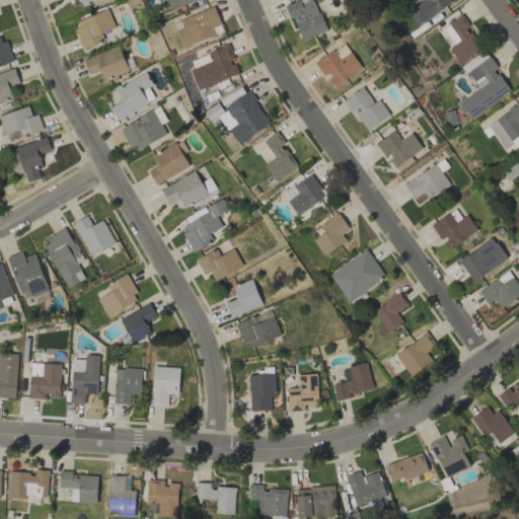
[(193,0),(166,0),(170,9),(193,0)]
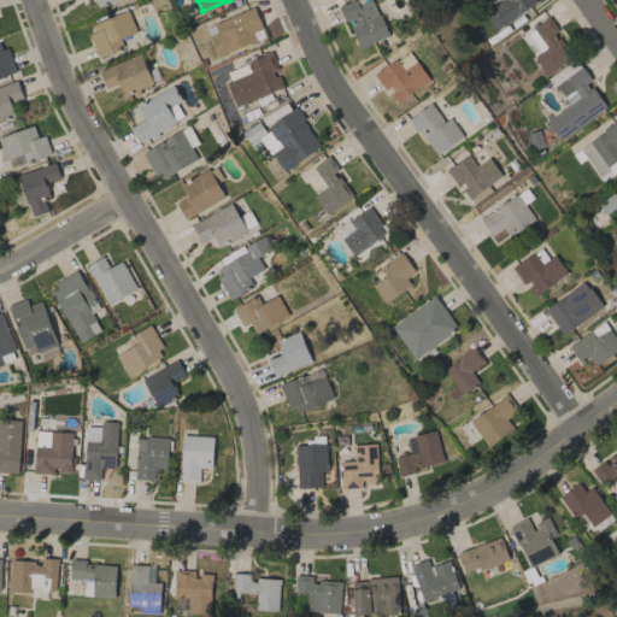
[(371,0),(369,0),(359,5),(356,0),(352,0),(340,6),(359,48),(388,35),(371,0)]
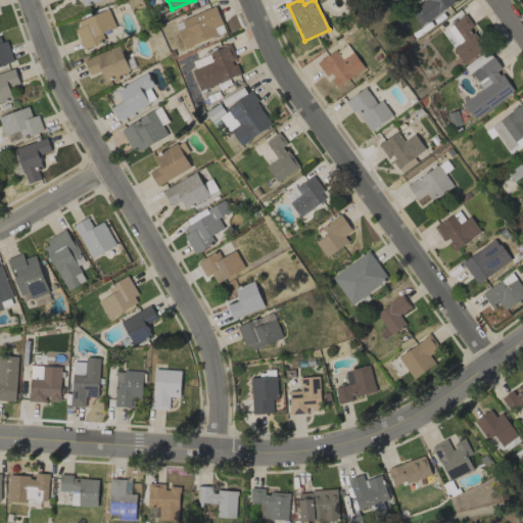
[(455,3),(453,0),(424,0),(410,9),(419,26),(455,3)]
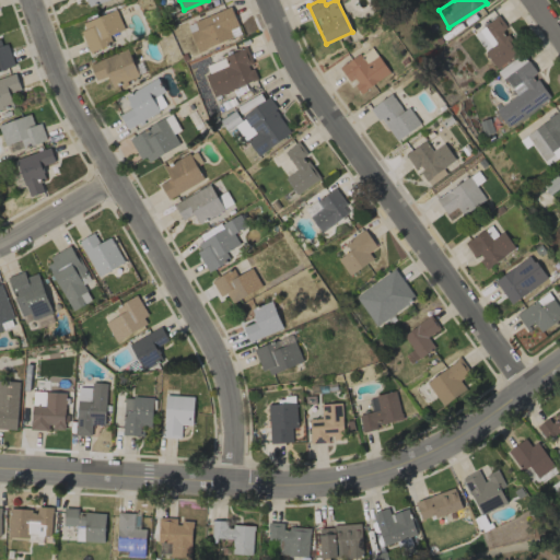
[(187,25),(198,51),(241,33),(230,7),(187,25)]
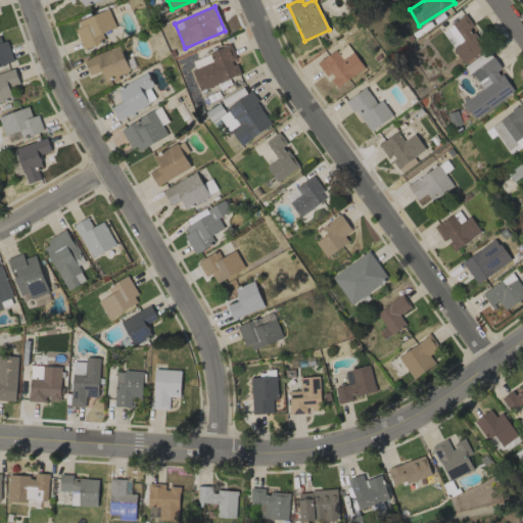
[(75,20),(83,47),(105,41),(102,31),(114,28),(109,10),(75,20)]
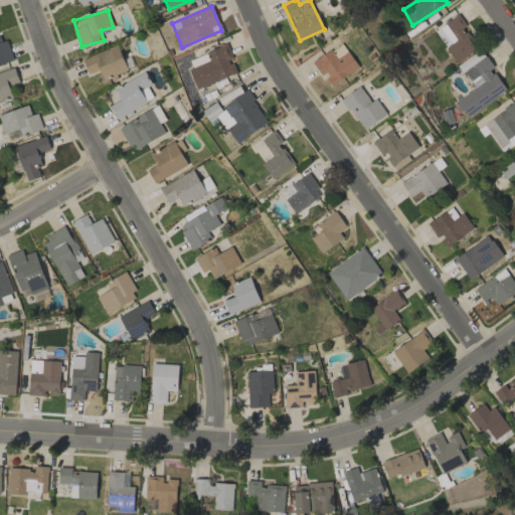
[(444,46),(457,62),(477,47),(462,28),(466,25),(458,14),(440,27),(450,41),(444,46)]
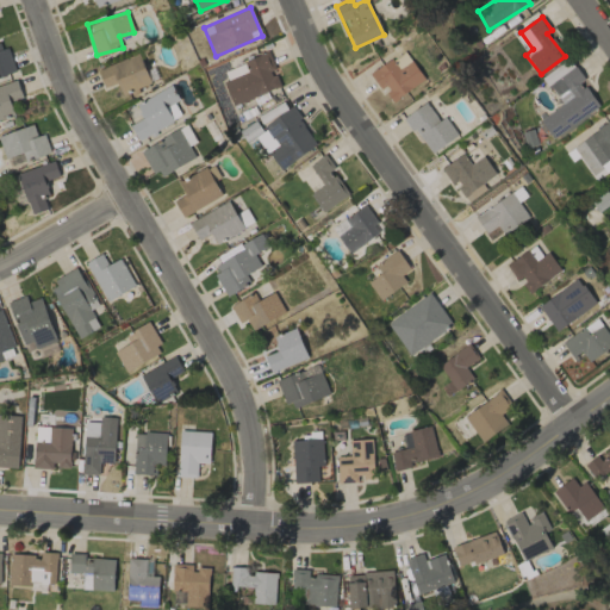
[(380,89),(384,87),(391,100),(424,80),(405,50),(369,73),(380,89)]
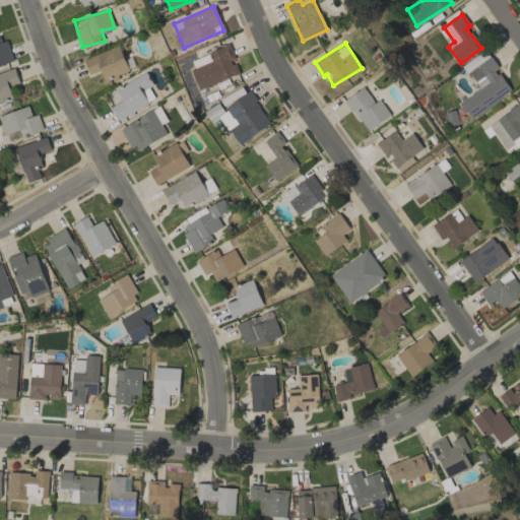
[(238,74),(233,59),(235,59),(229,44),(206,53),(209,62),(190,69),(198,89),(238,74)]
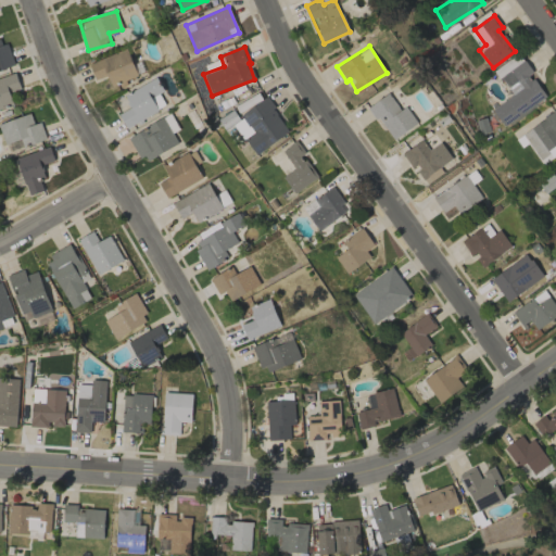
[(137,75),(126,48),(88,63),(96,79),(106,75),(111,86),(137,75)]
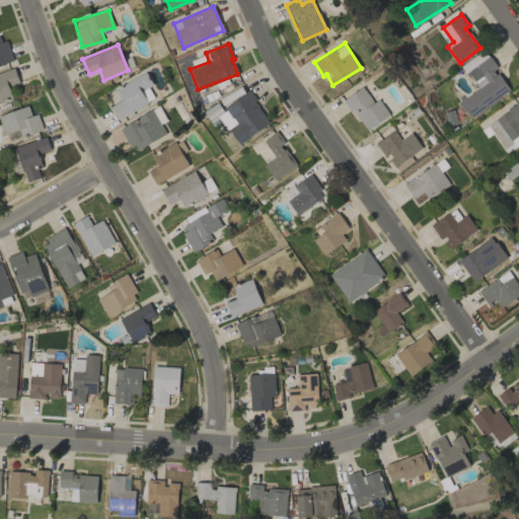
[(461,65),(477,88),(458,102),(469,119),(510,91),(495,69),(497,68),(484,49),(461,65)]
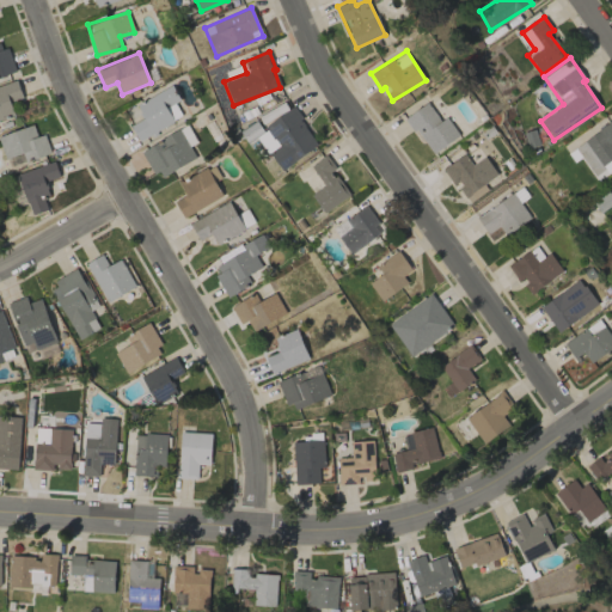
[(139,141),(173,121),(166,108),(179,99),(171,85),(135,105),(142,118),(130,126),(139,141)]
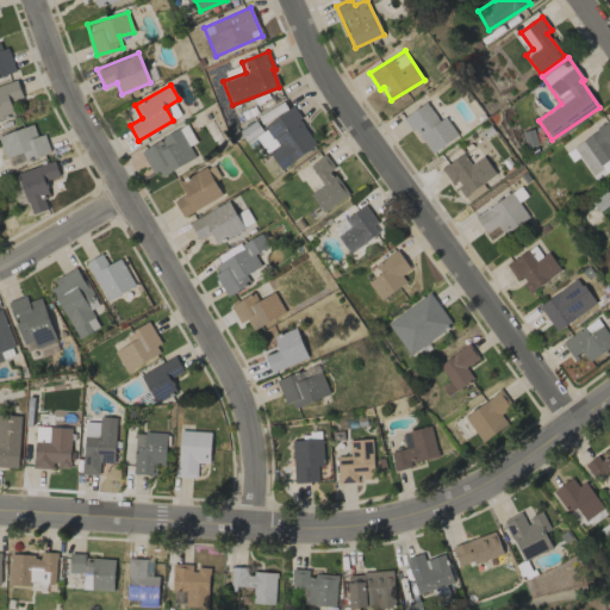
[(404,118),(431,154),(458,135),(444,117),(440,120),(425,101),(404,118)]
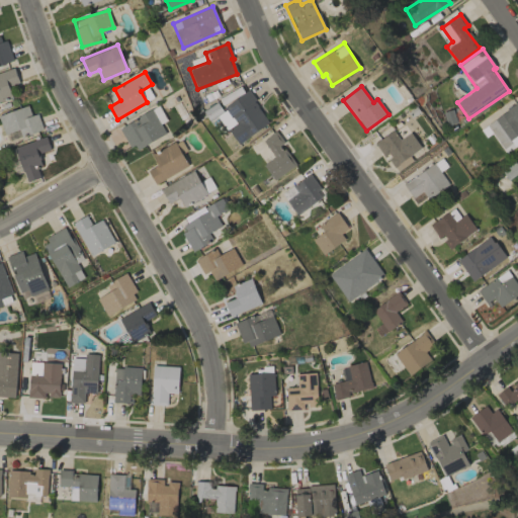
[(269,123),(248,90),(223,106),(226,110),(219,115),(225,125),(226,125),(238,144),(269,123)]
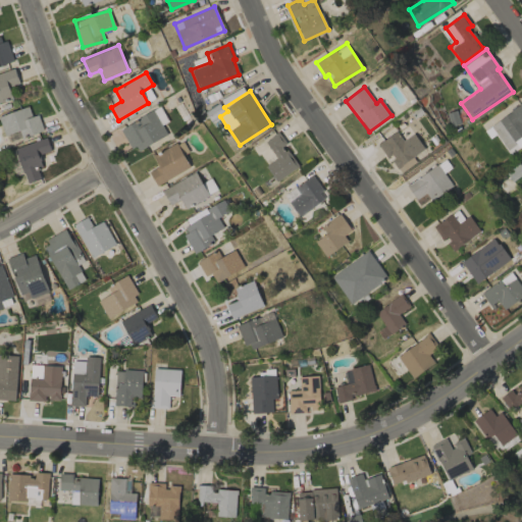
[(507,155),(521,144),(521,128),(518,122),(521,119),(521,103),(487,126),(507,155)]
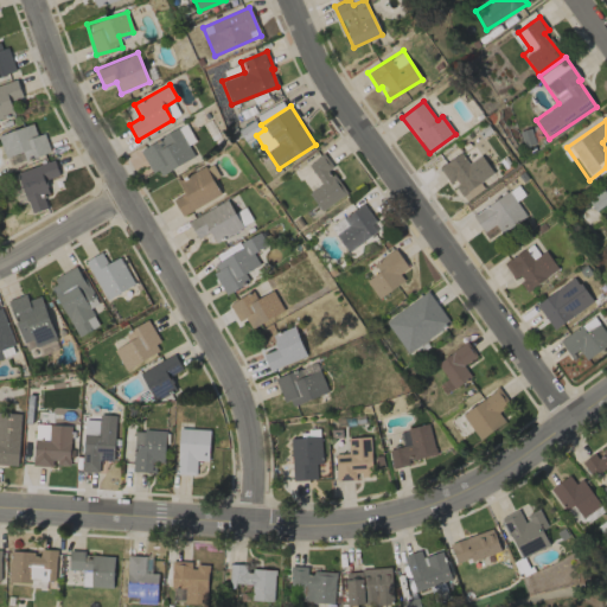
[(50,152),(44,133),(37,135),(32,123),(0,134),(0,141),(5,158),(21,152),(25,159),(50,152)]
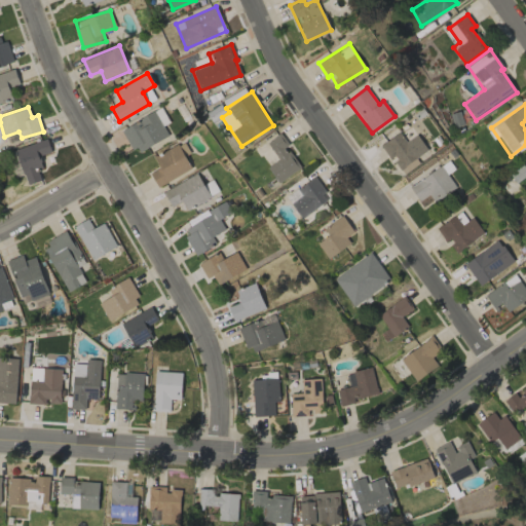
[(168,136),(162,125),(168,122),(160,108),(121,128),(136,154),(168,136)]
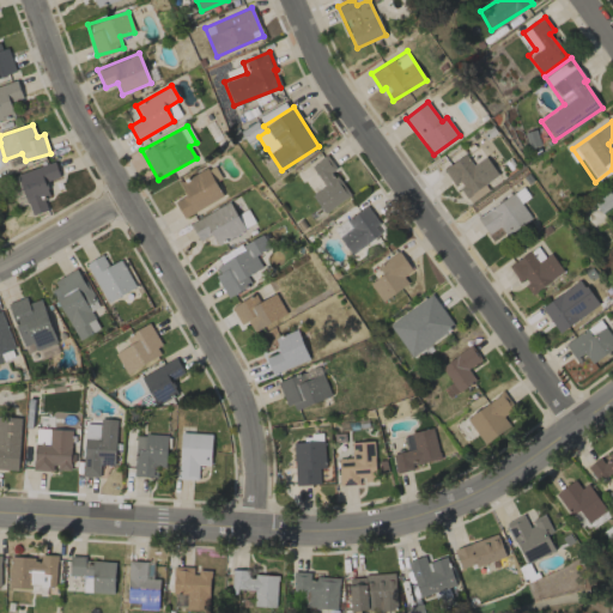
[(486,157),(472,165),(466,155),(443,168),(454,186),(457,183),(469,202),(489,190),(485,183),(498,175),(486,157)]
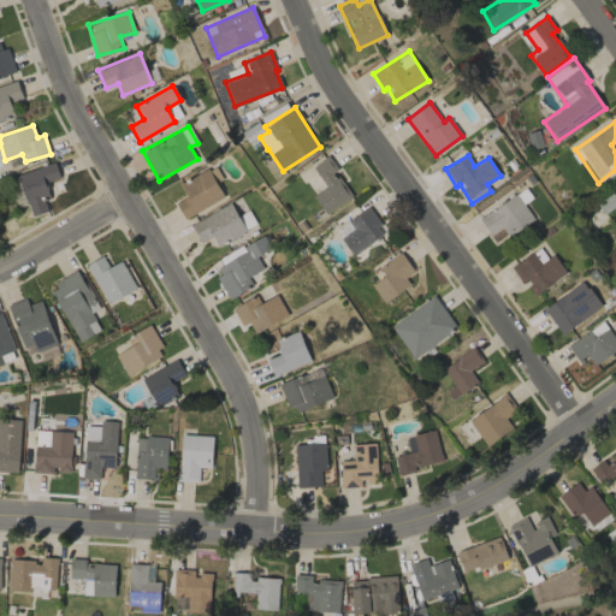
[(47,211),(42,197),(49,195),(46,183),(60,178),(55,163),(16,175),(29,217),(47,211)]
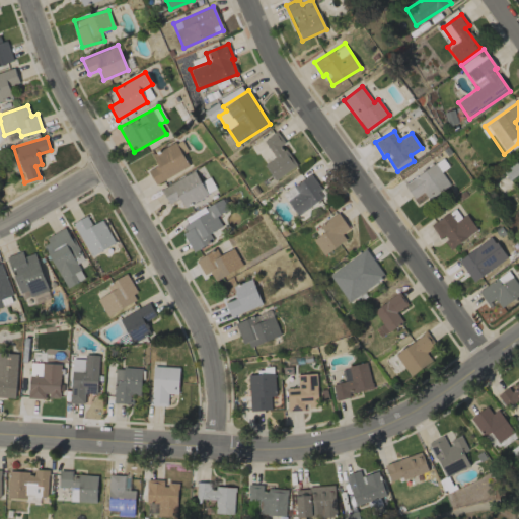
[(155,184),(189,166),(182,154),(187,151),(180,140),(152,155),(157,165),(148,170),(155,184)]
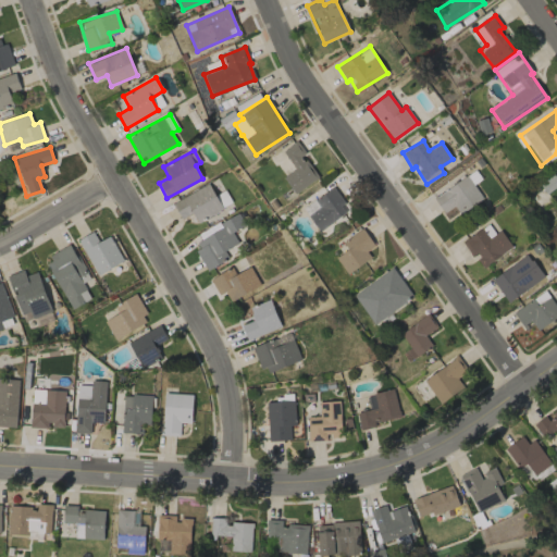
[(483,198),(468,176),(435,200),(444,212),(454,206),(459,214),(483,198)]
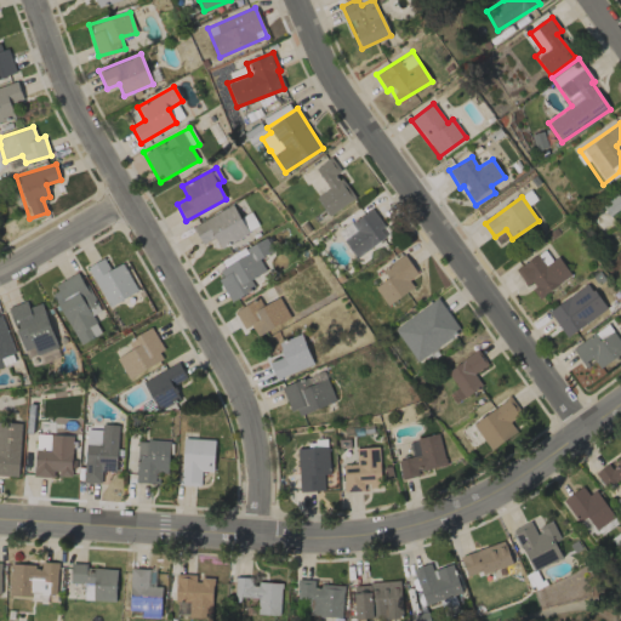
[(201,244),(215,238),(220,248),(248,232),(232,204),(192,226),(201,244)]
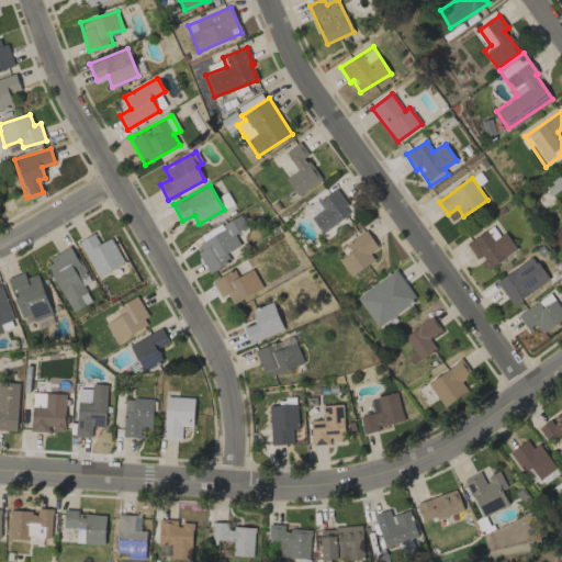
[(352,213),(337,189),(306,208),(321,232),(352,213)]
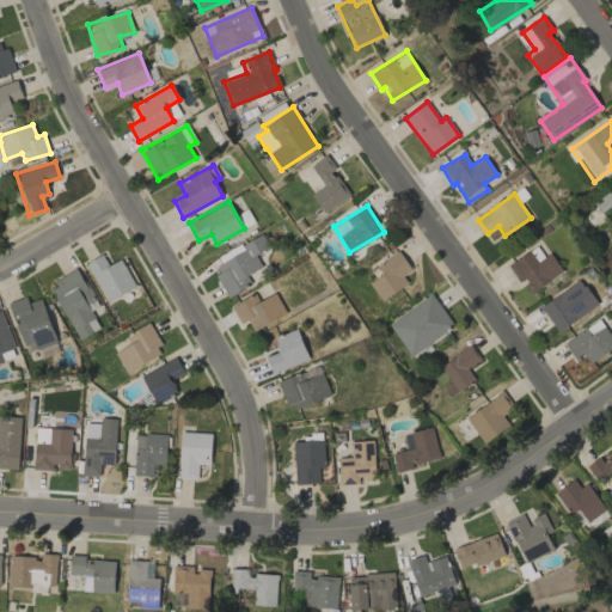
[(227,297),(250,286),(245,275),(261,268),(255,254),(267,248),(261,236),(240,245),(244,251),(213,267),(227,297)]
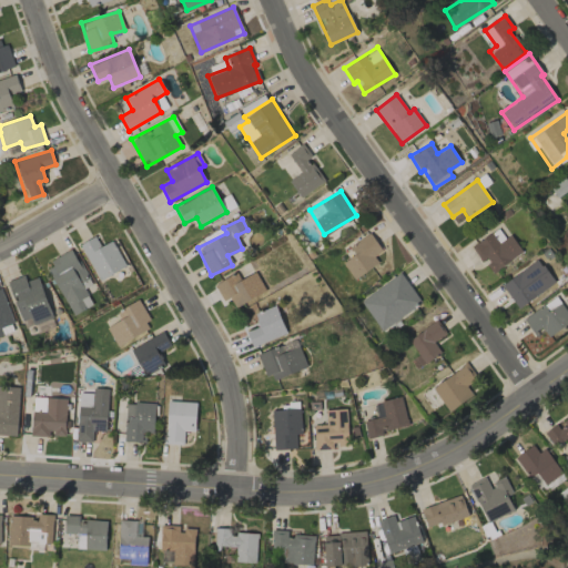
[(509,234),(505,237),(497,227),(470,246),(482,261),(484,260),(493,272),(521,251),(509,234)]
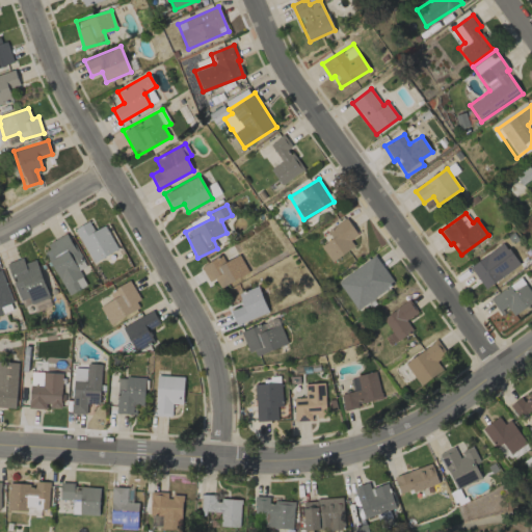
[(330,239),(321,243),(328,260),(354,248),(350,239),(356,236),(348,218),(326,229),(330,239)]
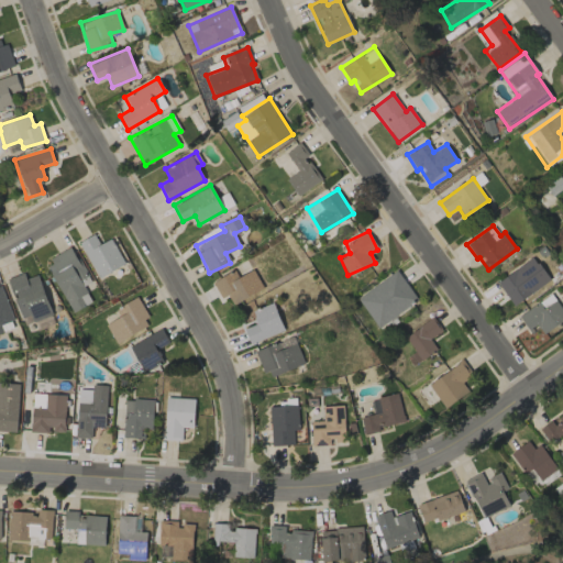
[(111,238),(99,244),(94,233),(79,241),(98,278),(124,265),(111,238)]
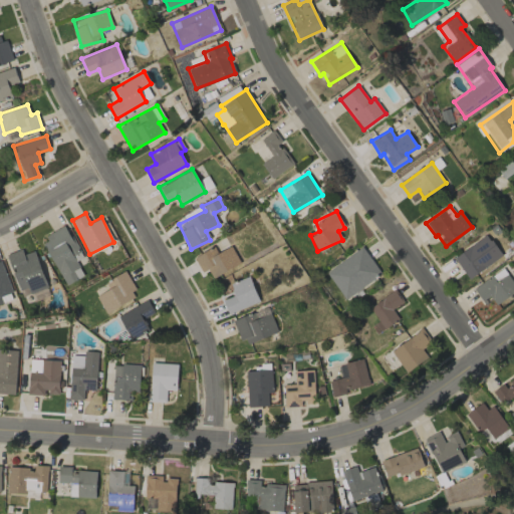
[(41,240),(66,285),(84,275),(76,261),(82,257),(65,226),(41,240)]
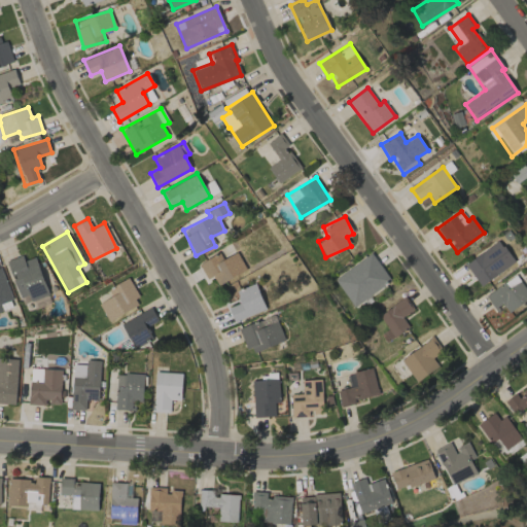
[(483,251),(465,264),(481,285),(510,266),(498,250),(487,257),(483,251)]
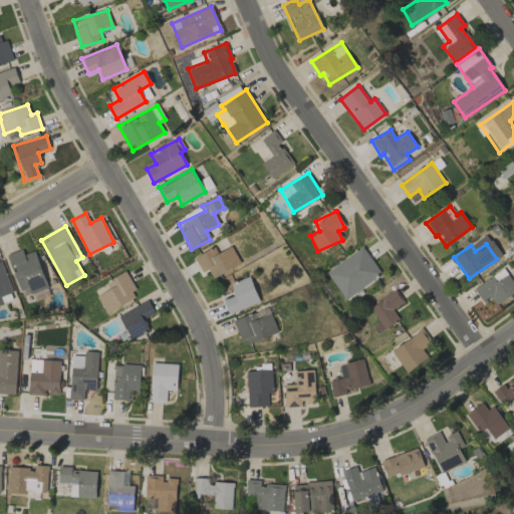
[(214,247),(194,257),(201,272),(208,269),(212,278),(240,263),(231,245),(217,253),(214,247)]
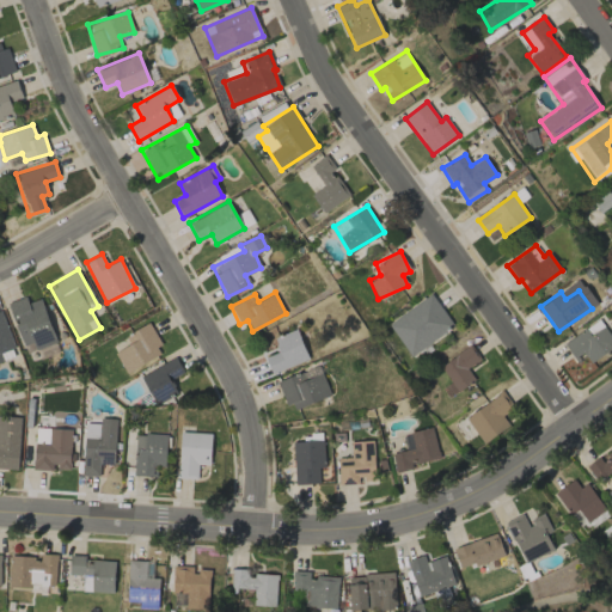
[(453,328),(433,294),(387,322),(409,355),(453,328)]
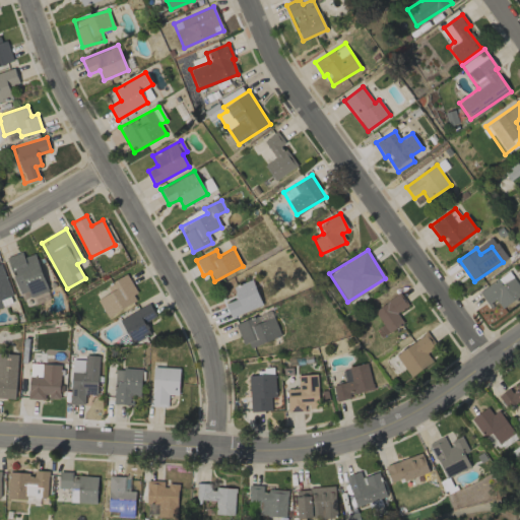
[(7,257),(21,301),(34,297),(36,304),(51,299),(35,253),(23,257),(21,252),(7,257)]
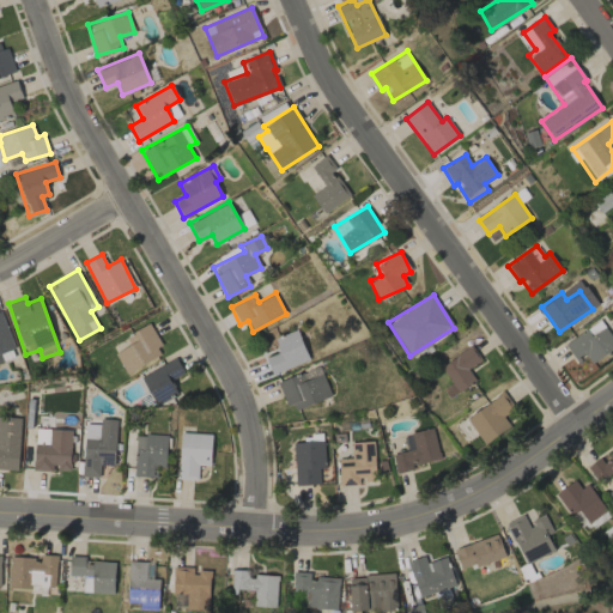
[(564,344),(575,359),(583,353),(590,364),(612,349),(612,338),(600,320),(564,344)]
